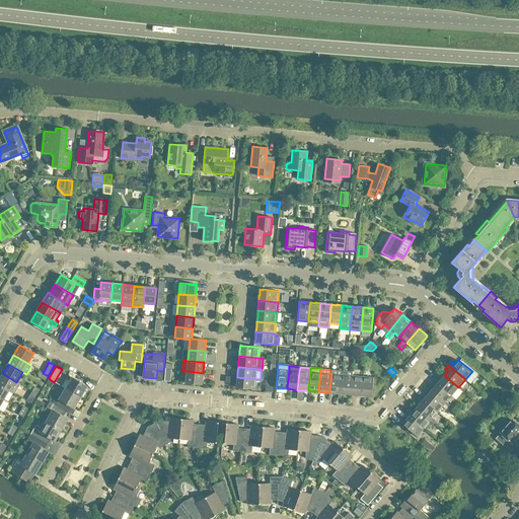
[(340,393),(342,370),(331,369),(331,374),(329,390),(329,392),(335,393),(340,393)]
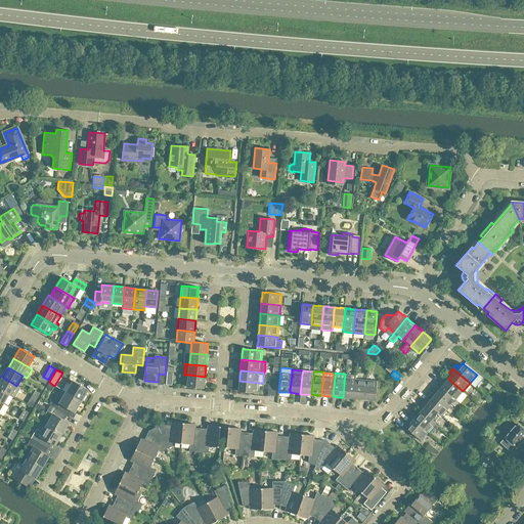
[(354,398),(355,379),(356,375),(345,374),(343,397),(348,398),(354,398)]
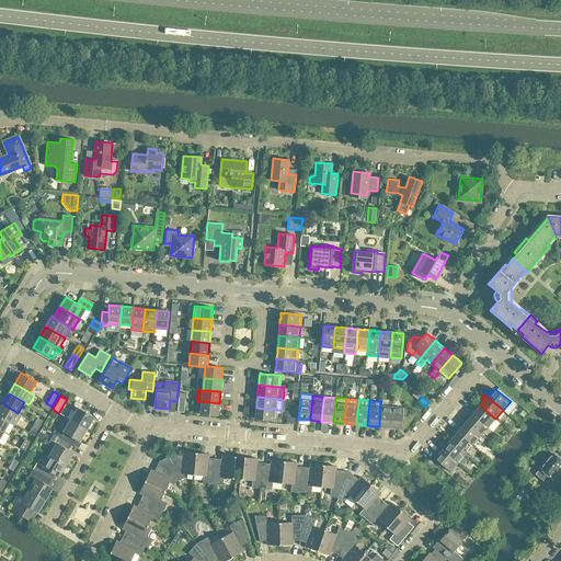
[(218,415),(219,403),(202,401),(201,414),(218,415)]
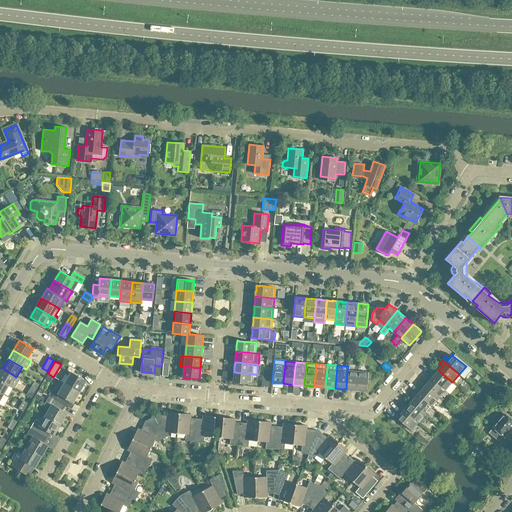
[(20,379),(16,377),(2,368),(0,372),(0,379),(9,385),(11,386),(15,388),(20,379)]
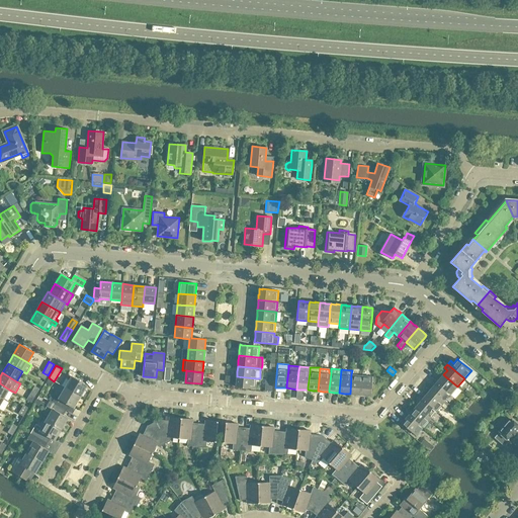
[(80,397),(87,385),(74,377),(69,374),(66,378),(70,380),(65,387),(80,397)]
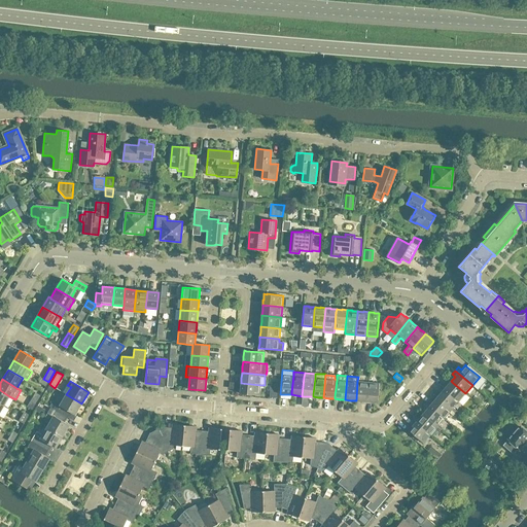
[(366,401),(369,382),(357,381),(356,400),(361,401),(366,401)]
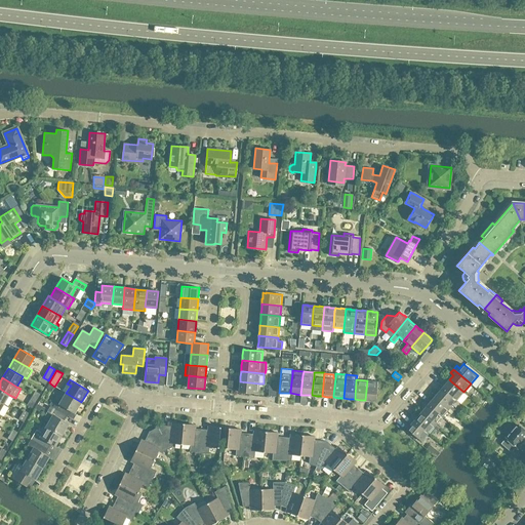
[(463,392),(451,381),(449,379),(445,384),(442,381),(439,386),(456,400),(463,392)]
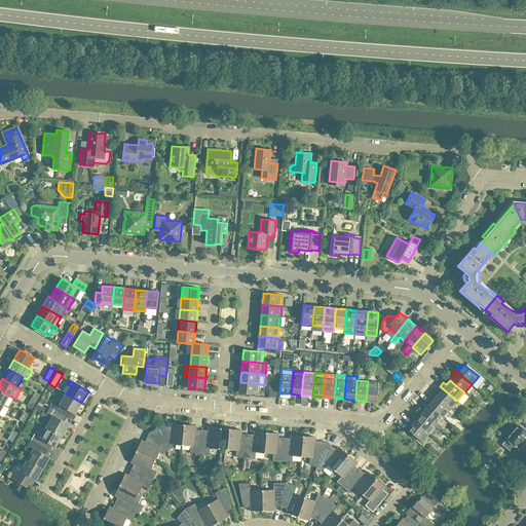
[(377,400),(379,382),(368,381),(366,401),(371,402),(371,401),(377,402),(377,400)]
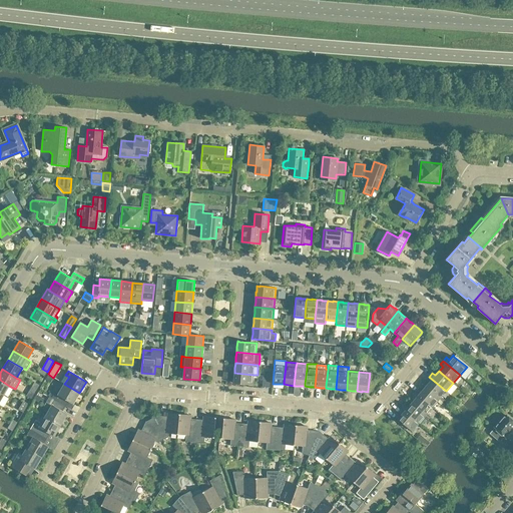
[(252,385),(253,375),(234,373),(233,378),(233,383),(235,384),(252,385)]
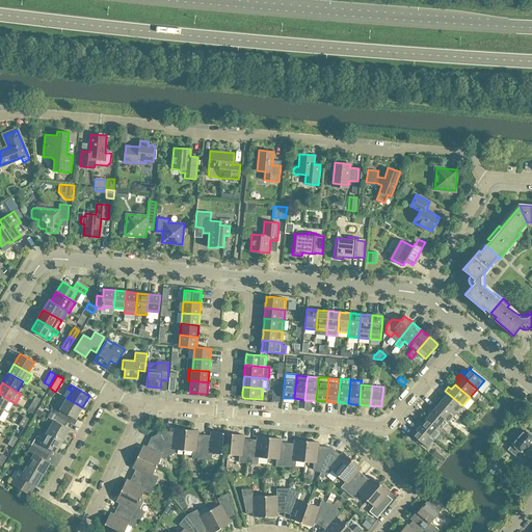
[(280,402),(281,390),(276,390),(273,390),(272,401),(280,402)]
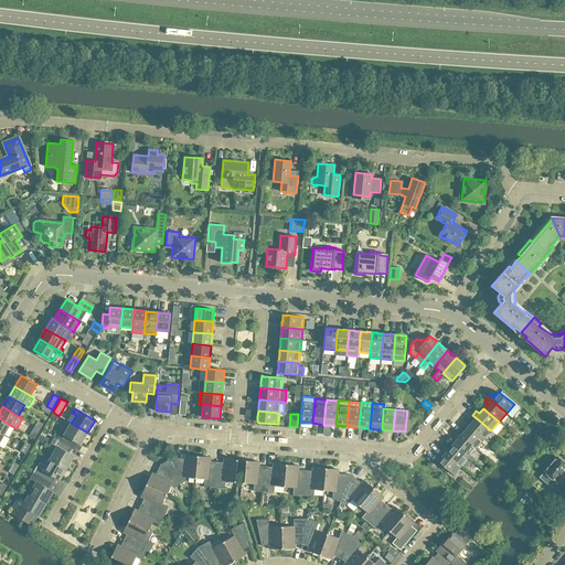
[(486,437),(491,430),(472,415),(469,418),(472,422),(468,426),(470,428),(483,439),(486,437)]
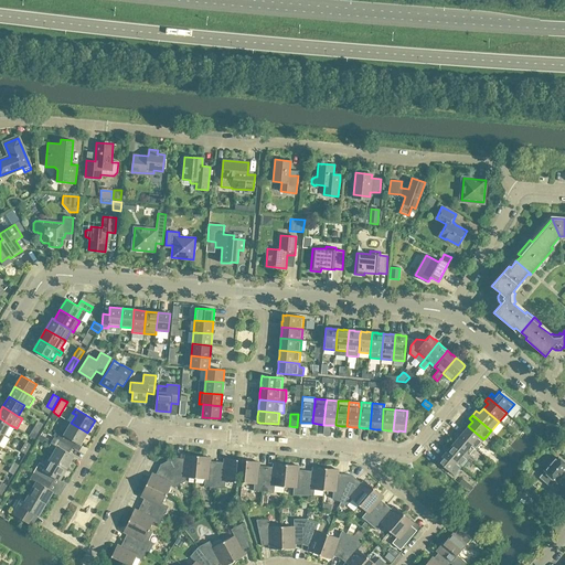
[(0,432),(3,435),(10,425),(0,418),(0,432)]
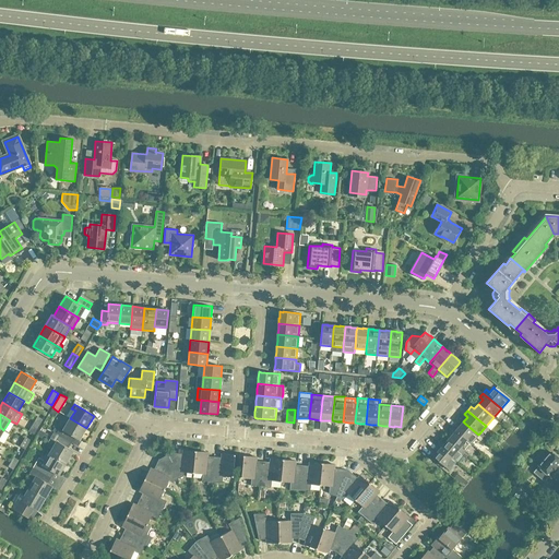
[(16,424),(25,428),(30,421),(21,416),(16,424)]
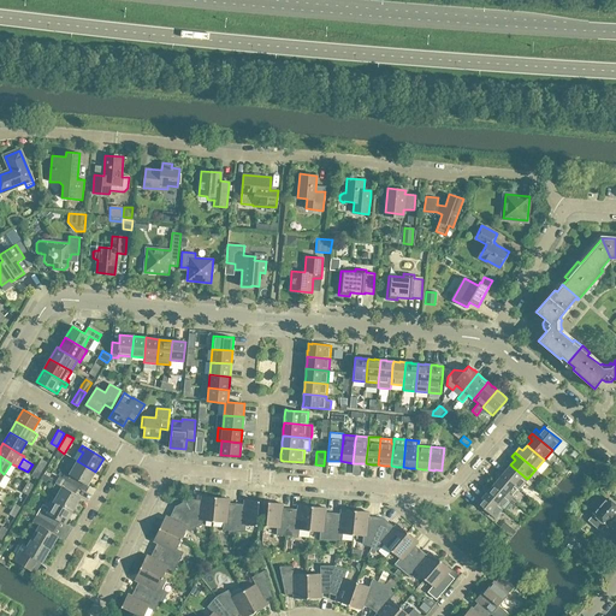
[(88,485),(95,472),(77,461),(72,469),(69,467),(63,478),(78,487),(78,486),(82,481),(88,485)]
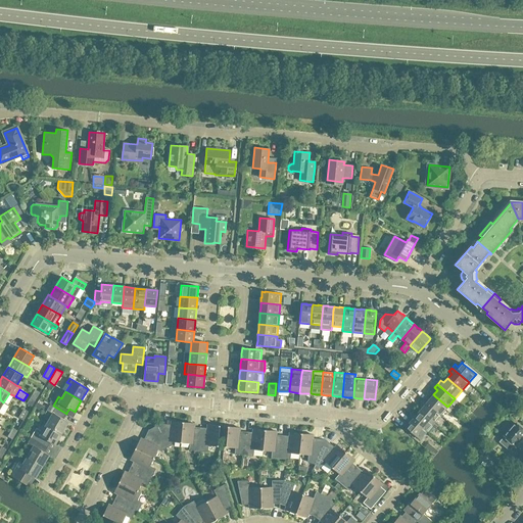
[(447,407),(435,396),(433,394),(430,398),(427,396),(423,400),(441,415),(447,407)]
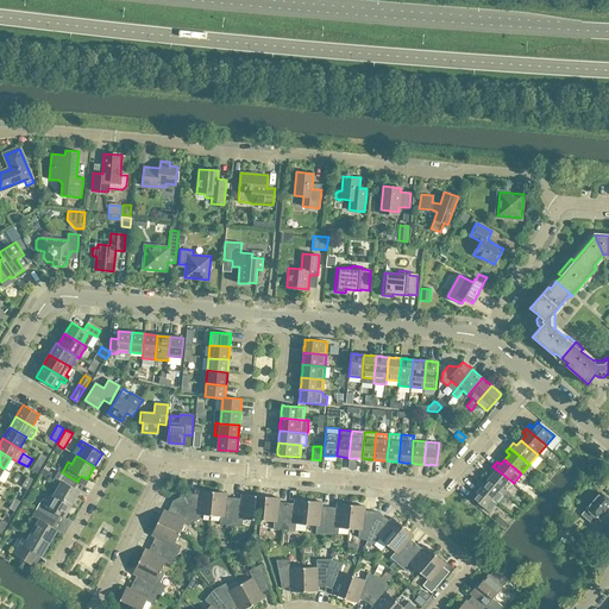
[(345,463),(344,472),(357,473),(357,463),(345,463)]
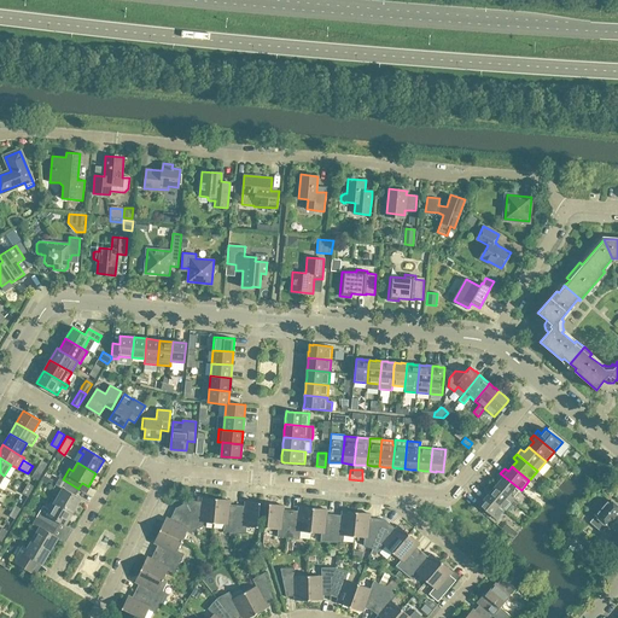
[(500,481),(495,485),(497,488),(513,500),(522,490),(500,473),(496,477),(500,481)]
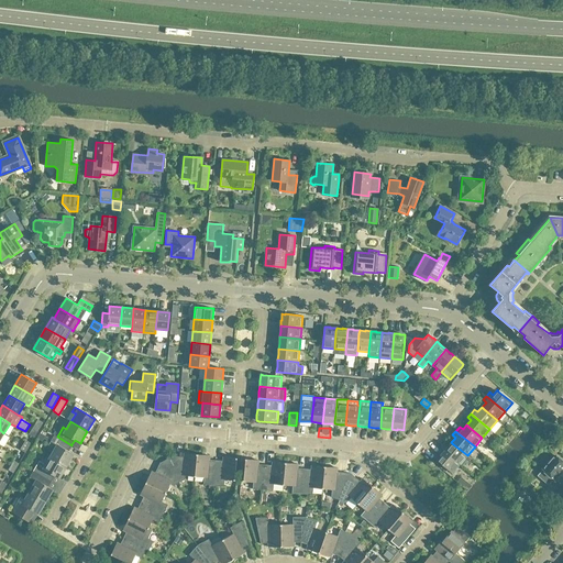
[(68,451),(73,445),(72,444),(72,445),(57,437),(54,434),(48,445),(55,449),(51,456),(66,466),(74,454),(68,451)]
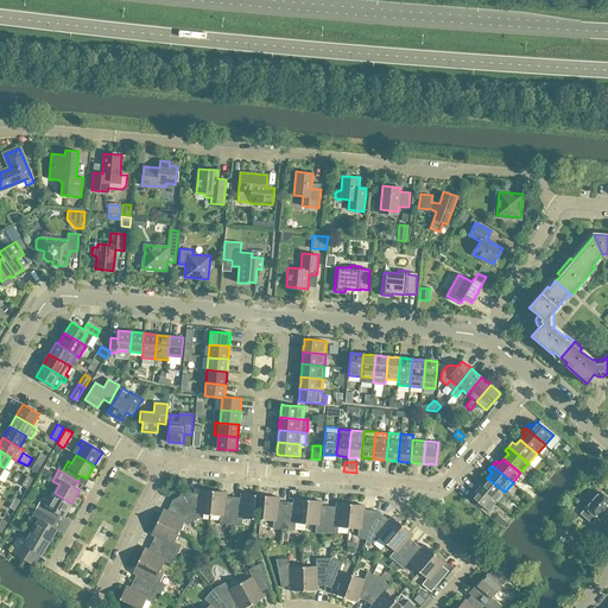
[(45,483),(49,473),(42,470),(37,481),(45,483)]
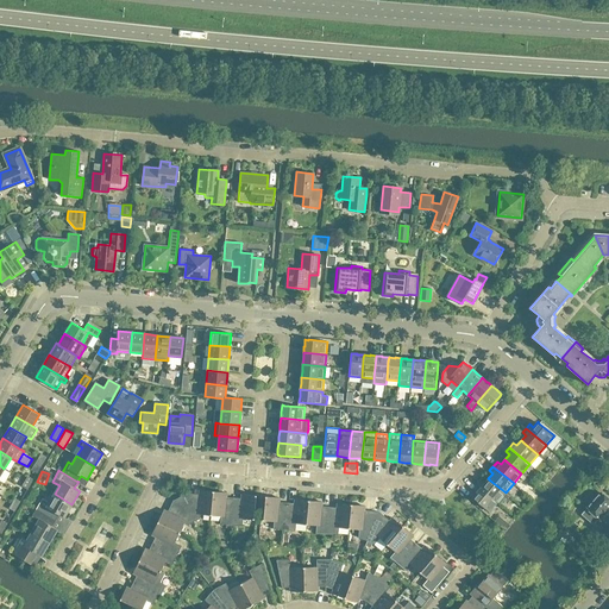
[(490,481),(488,478),(484,483),(481,481),(477,485),(497,502),(503,496),(503,495),(506,493),(490,481)]
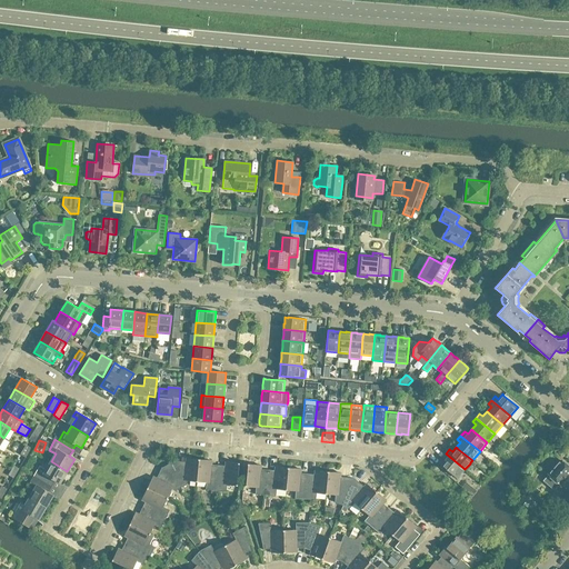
[(465,469),(446,453),(442,457),(446,460),(441,465),(443,467),(457,478),(465,469)]
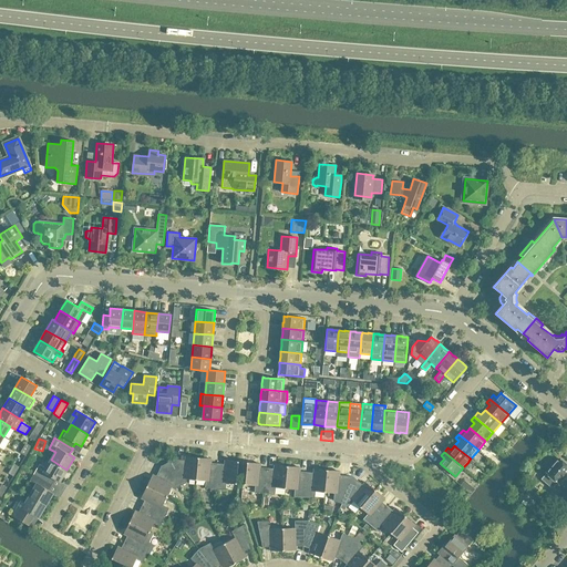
[(196,480),(198,457),(185,456),(185,461),(173,459),(173,460),(167,463),(181,486),(186,483),(186,478),(196,480)]
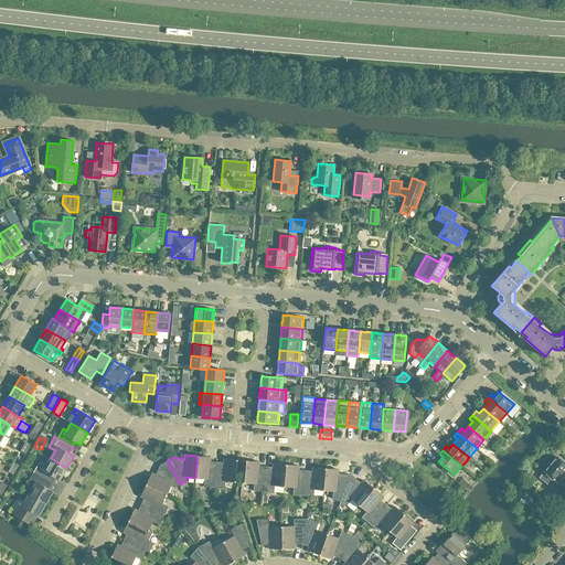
[(210,487),(214,487),(217,461),(210,461),(211,457),(198,456),(195,478),(205,479),(204,486),(210,487)]
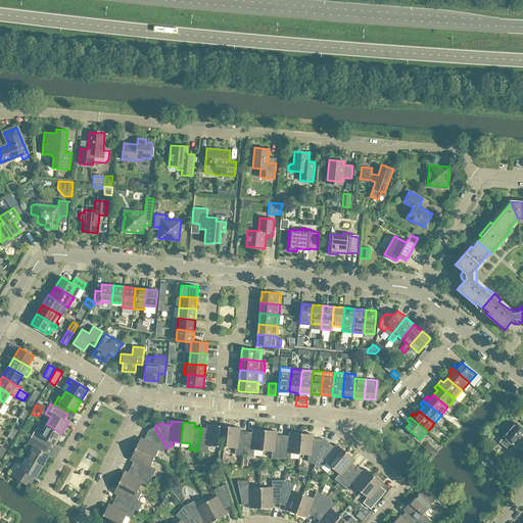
[(504,436),(500,441),(509,449),(514,444),(515,445),(522,436),(522,435),(522,433),(522,429),(516,423),(511,429),(510,428),(504,435),(504,436)]
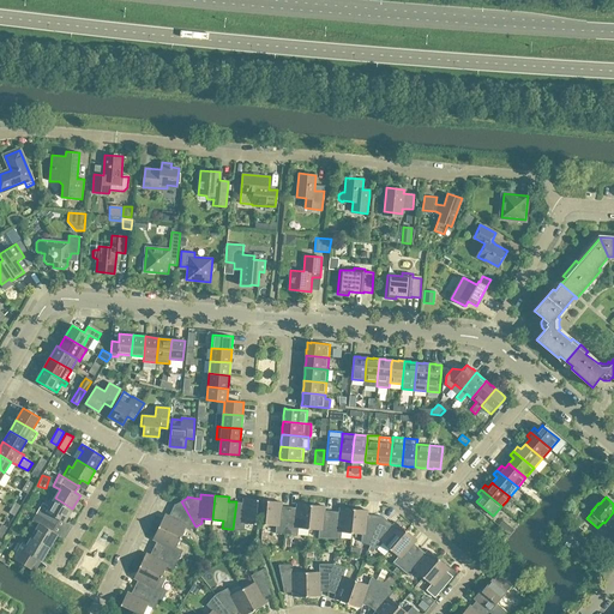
[(65,522),(72,509),(55,498),(49,506),(42,503),(36,513),(56,525),(60,519),(65,522)]
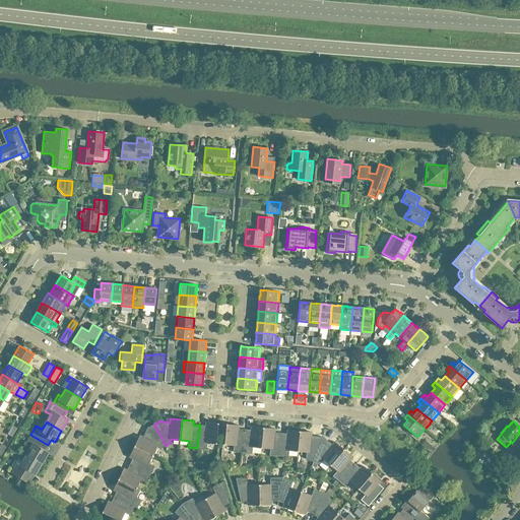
[(200,425),(197,448),(207,449),(207,443),(216,443),(218,424),(206,421),(206,426),(200,425)]
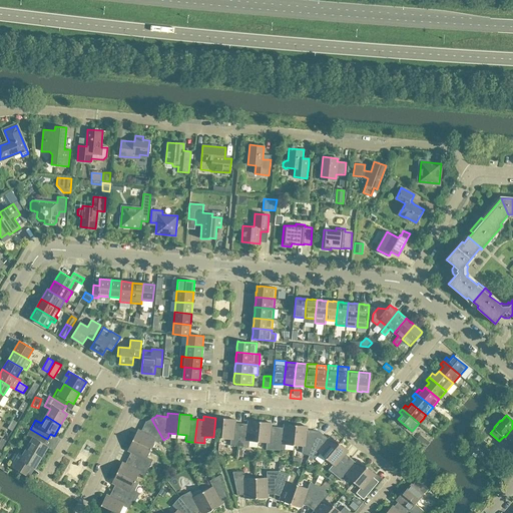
[(239,447),(241,424),(235,423),(235,419),(223,418),(221,438),(230,439),(230,446),(239,447)]
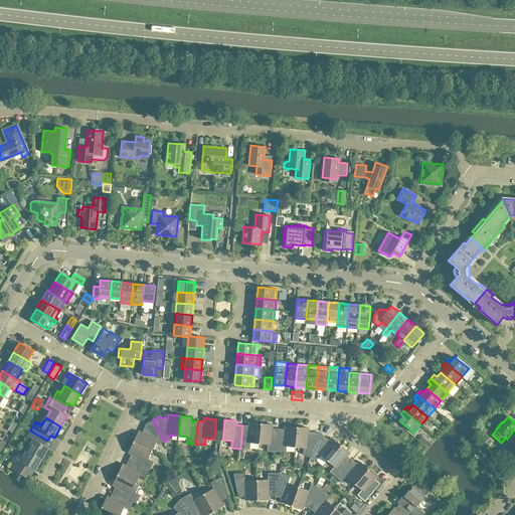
[(164,442),(152,420),(147,422),(142,433),(139,431),(134,442),(151,451),(155,443),(159,445),(164,442)]
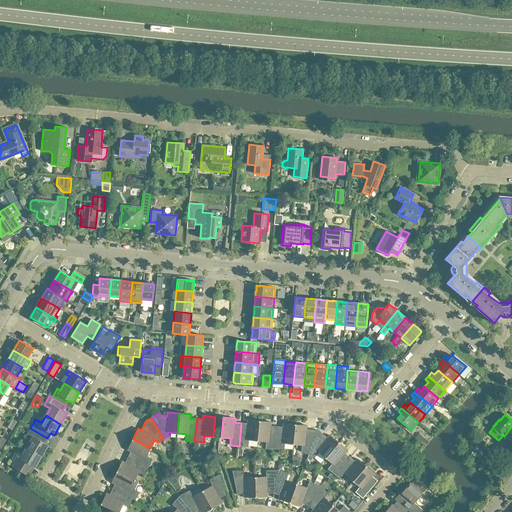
[(260,441),(262,421),(248,420),(247,423),(241,423),(239,446),(248,446),(249,440),(260,441)]
